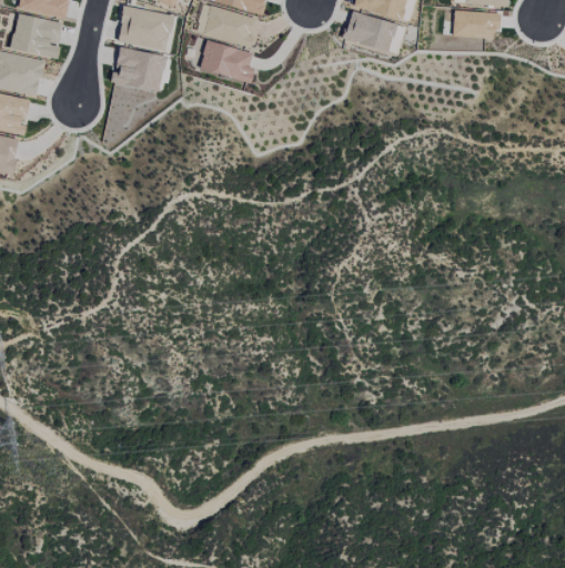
[(20,0),(19,9),(66,19),(68,0),(20,0)]
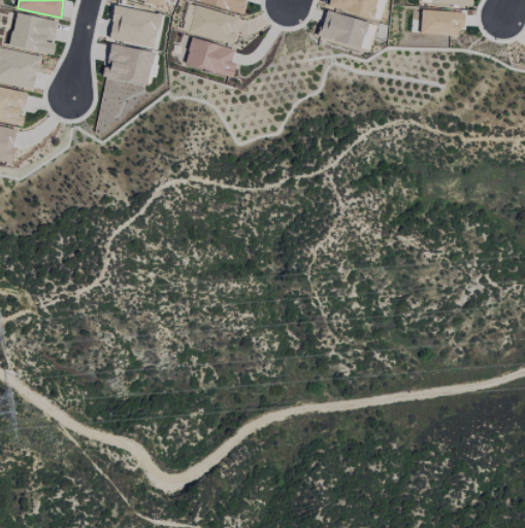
[(200,0),(200,2),(242,13),(245,0),(200,0)]
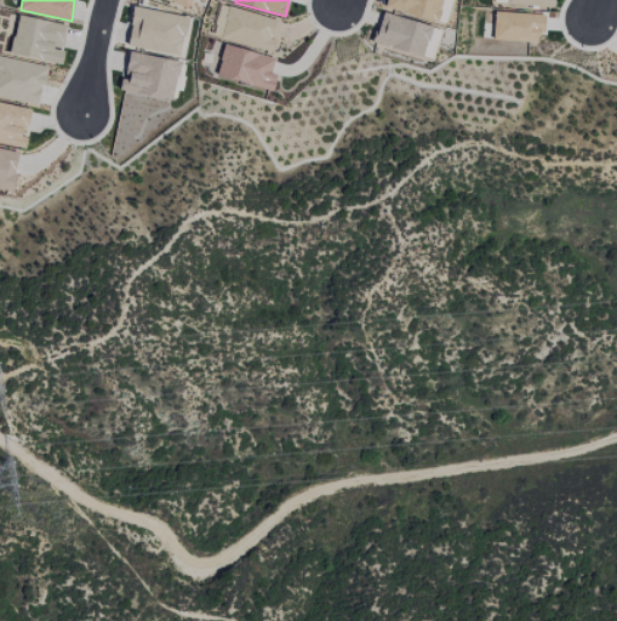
[(444,0),(389,0),(388,9),(439,22),(444,0)]
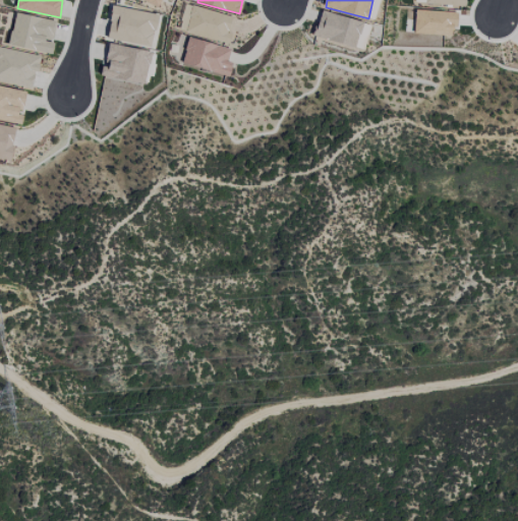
[(108,40),(154,46),(158,13),(113,6),(108,40)]
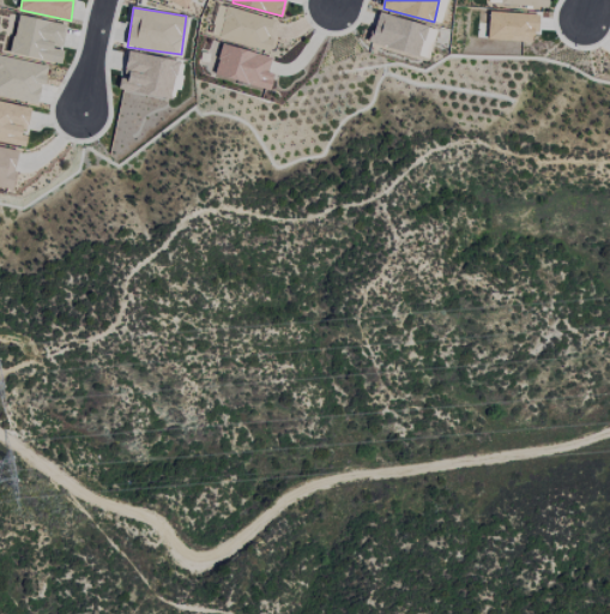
[(219,38),(271,53),(273,41),(272,40),(277,20),(228,7),(219,38)]
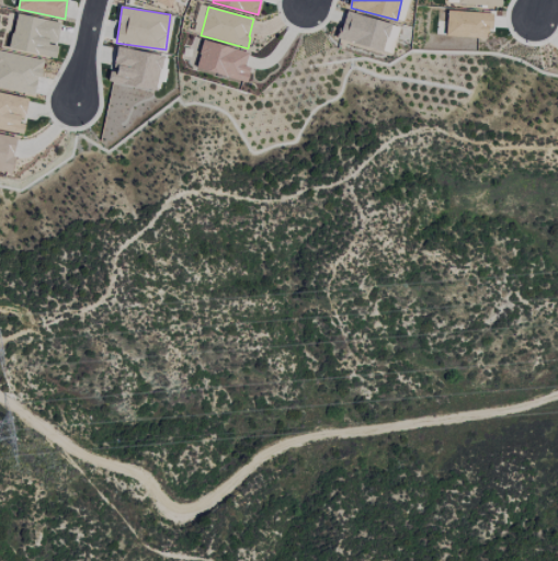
[(401,26),(346,11),(339,38),(393,54),(401,26)]
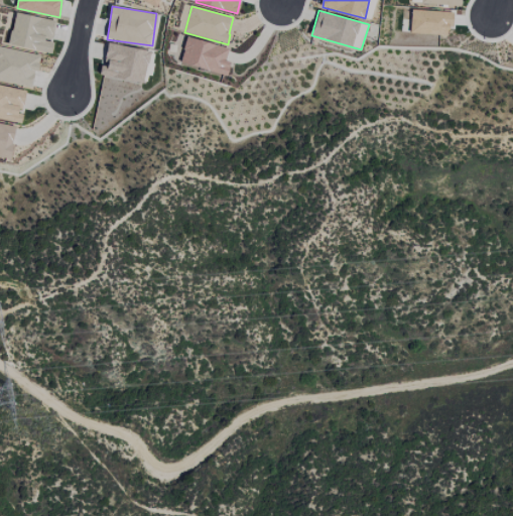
[(412,33),(450,34),(451,12),(413,11),(412,33)]
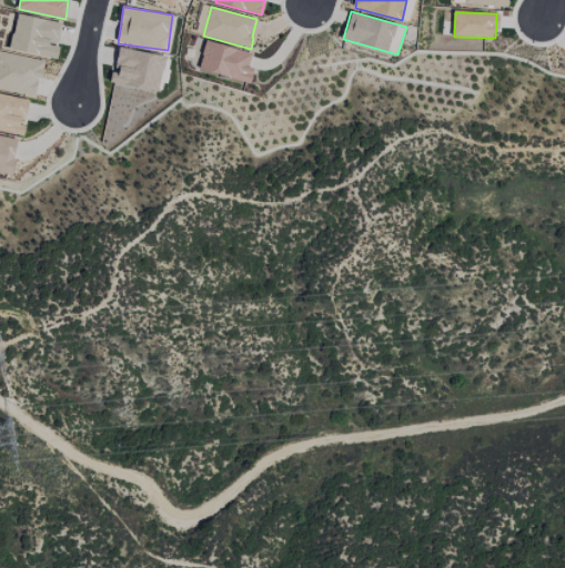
[(58,59),(60,46),(58,46),(62,23),(18,14),(11,50),(58,59)]
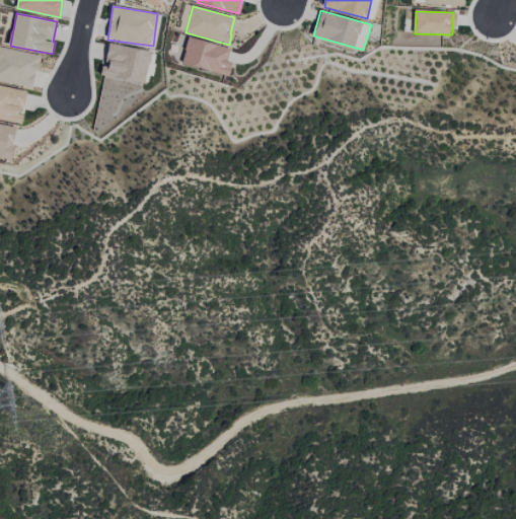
[(228,61),(231,49),(189,38),(182,64),(229,76),(233,62),(228,61)]
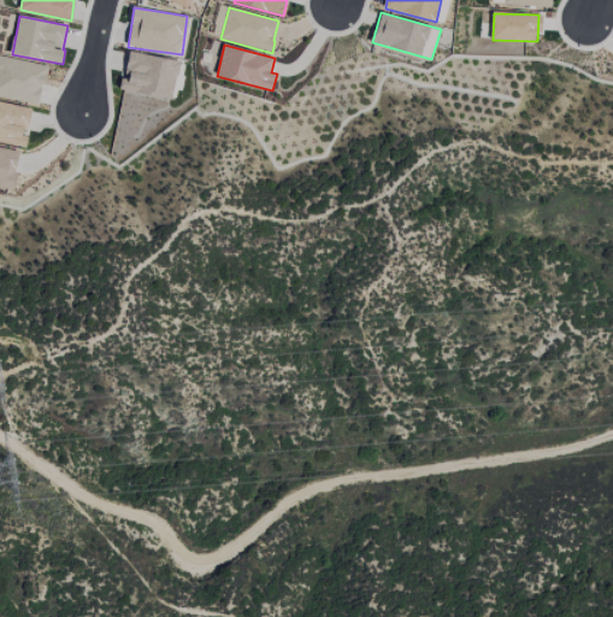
[(172,101),(181,62),(131,52),(125,78),(122,77),(119,90),(172,101)]
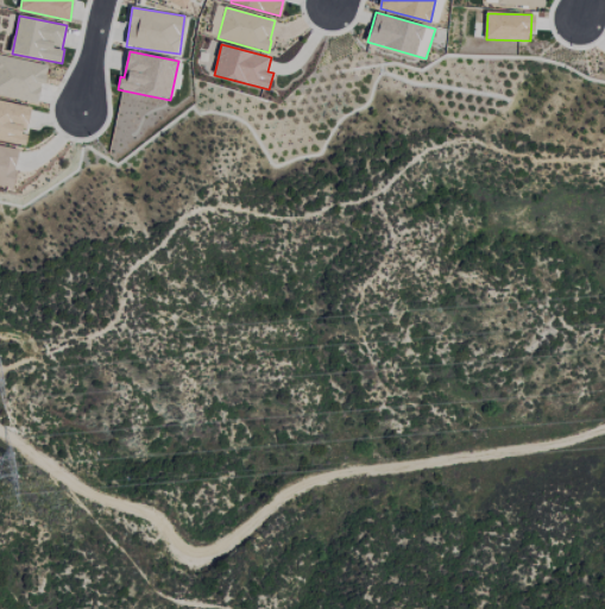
[(46,64),(0,56),(0,95),(41,104),(46,64)]
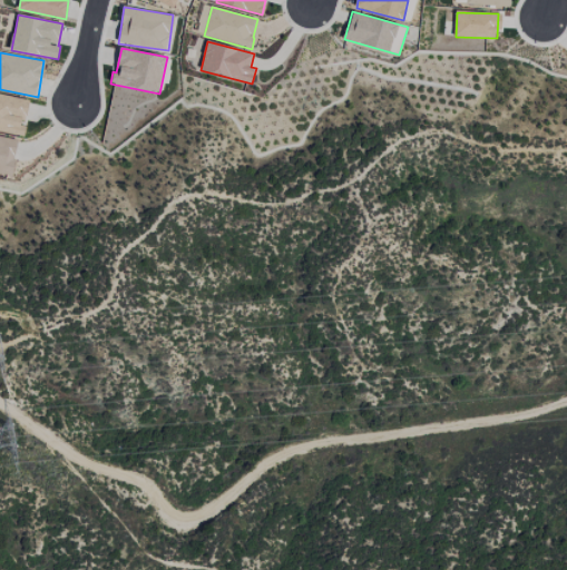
[(0,130),(25,136),(27,126),(25,126),(29,100),(0,94),(0,130)]
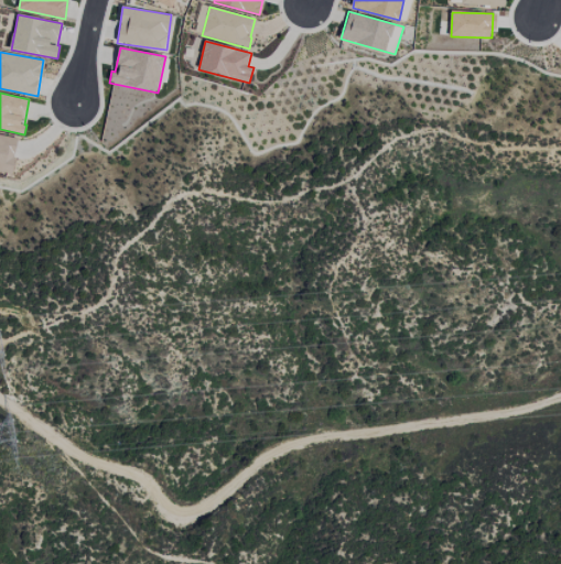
[(19,139),(0,134),(0,172),(12,174),(19,139)]
